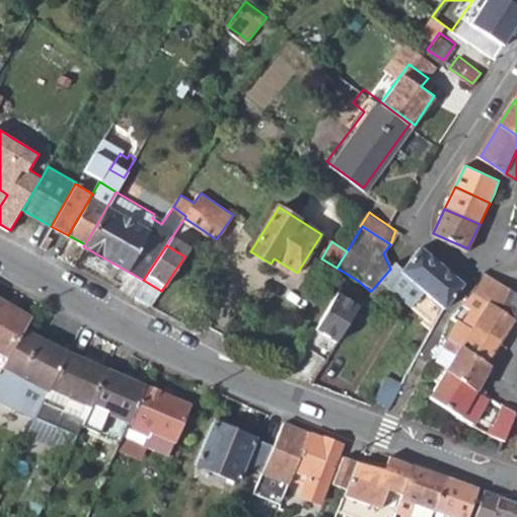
[(423,289),(445,307),(464,283),(420,245),(404,268),(396,262),(390,269),(371,291),(370,291),(359,309),(365,313),(370,306),(376,310),(390,290),(410,306),(423,289)]
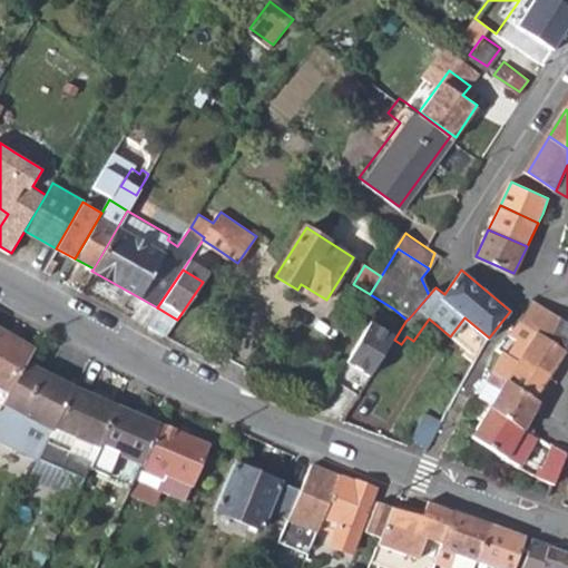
[(521,320),(567,350),(567,320),(534,297),(521,320)]
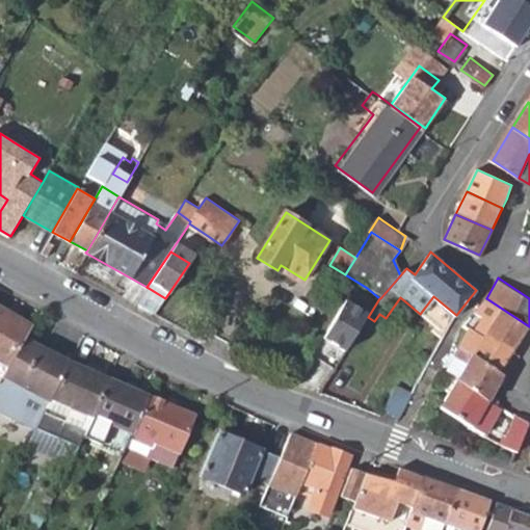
[(372,299),(361,292),(345,320),(356,326),(372,299)]
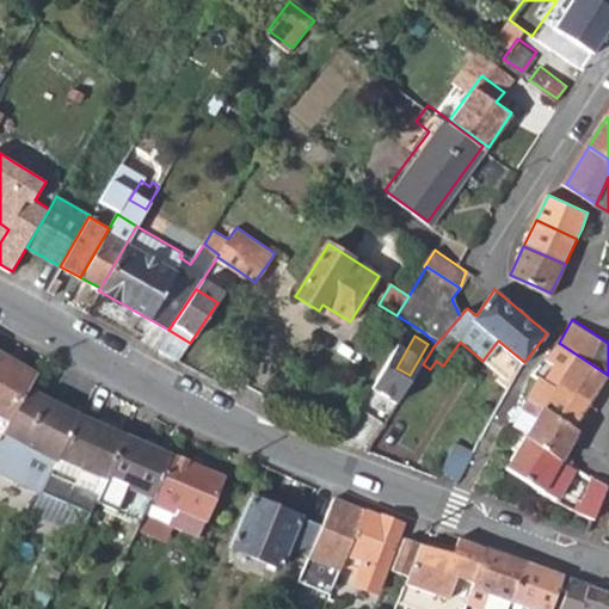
[(608,375),(559,343),(546,360),(555,365),(547,381),(558,388),(560,382),(591,404),(608,379),(608,375)]
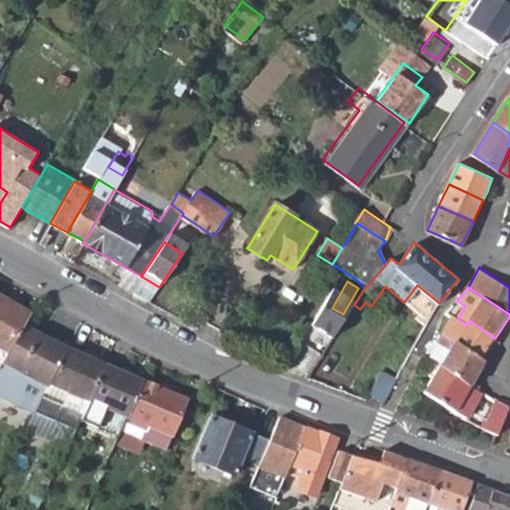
[(0,364),(23,326),(32,312),(0,293),(0,364)]
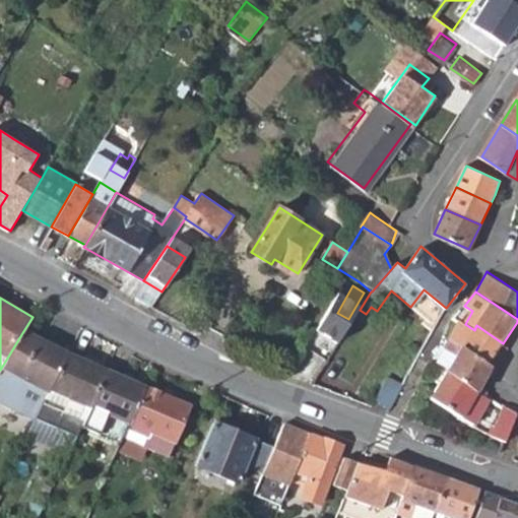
[(476,325),(474,330),(465,324),(460,321),(449,340),(489,366),(503,343),(476,325)]
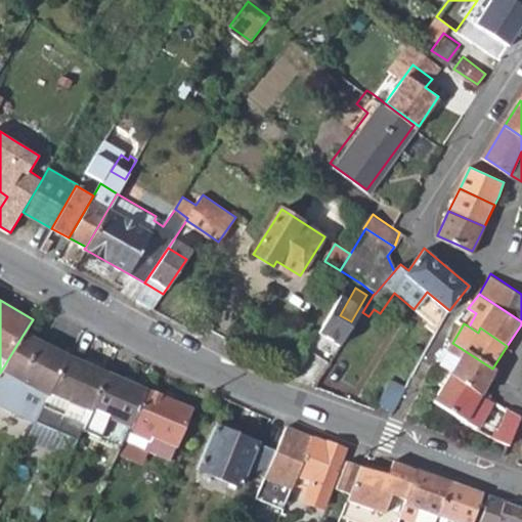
[(0,373),(0,377),(50,401),(52,395),(71,354),(24,334),(0,373)]
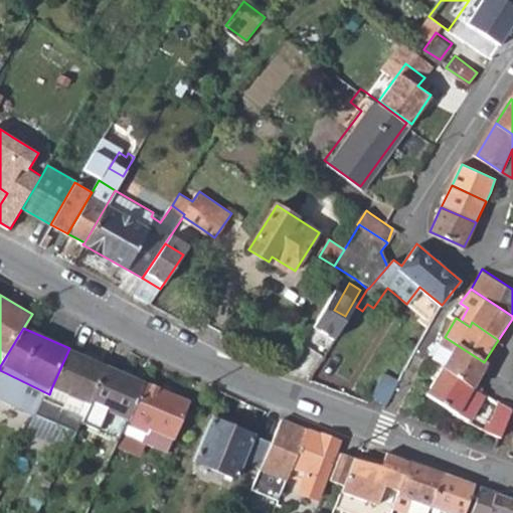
[(452,352),(444,366),(474,387),(488,365),(484,362),(445,337),(440,344),(452,352)]
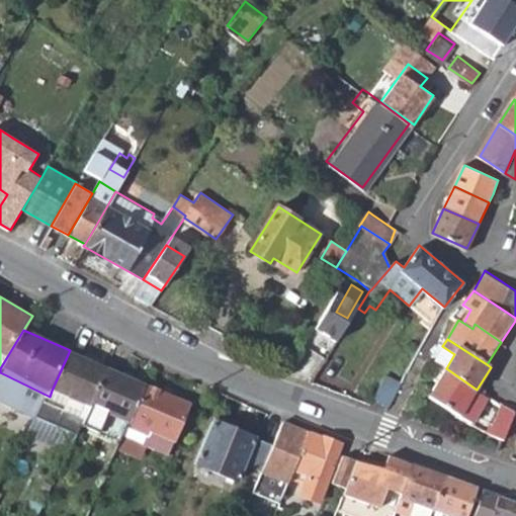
[(433,360),(446,368),(454,354),(442,346),(433,360)]
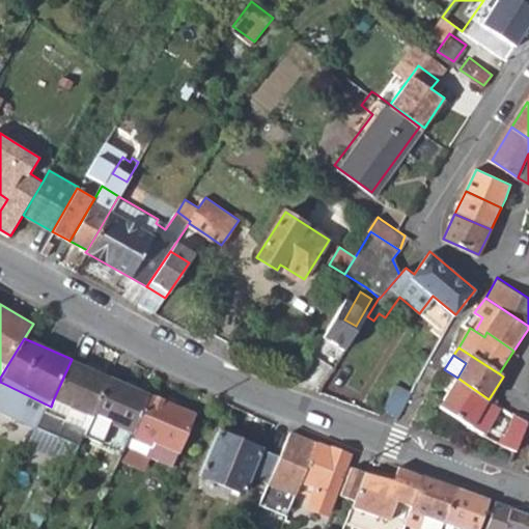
[(53,400),(94,419),(113,377),(72,359),(53,400)]
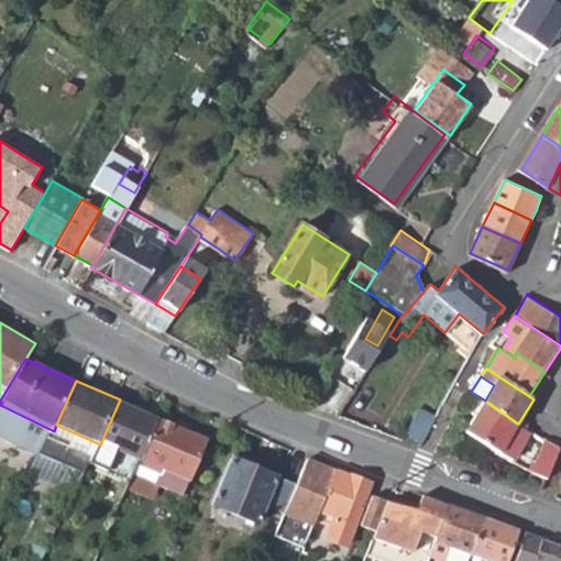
[(91,462),(132,480),(140,461),(158,416),(120,399),(100,444),(97,451),(91,462)]
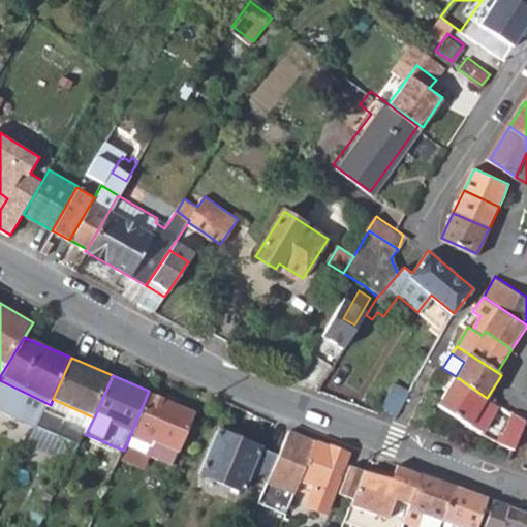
[(485,433),(499,406),(487,398),(456,376),(438,405),(459,420),(467,426),(485,433)]
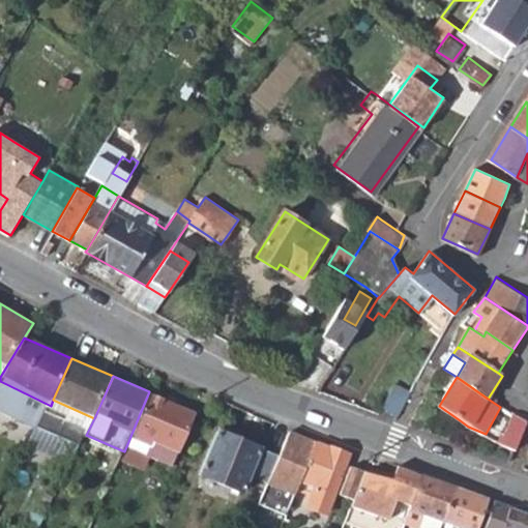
[(385,406),(400,415),(413,390),(400,382),(385,406)]
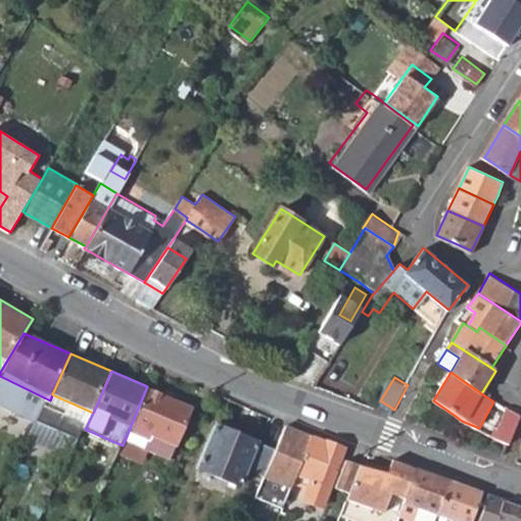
[(192,406),(147,386),(130,428),(149,437),(146,446),(154,451),(160,436),(177,442),(192,406)]
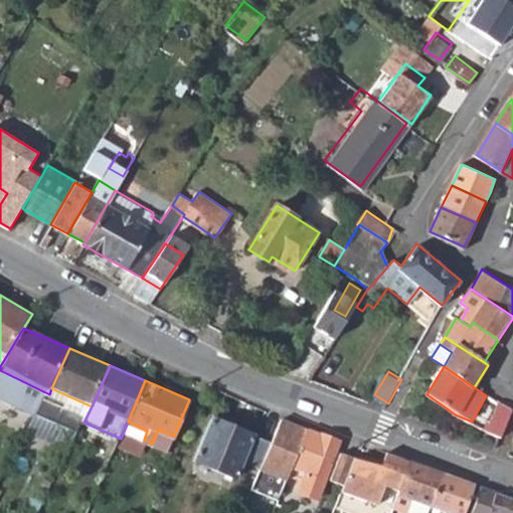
[(43,405),(83,422),(89,412),(92,406),(51,388),(49,394),(43,405)]
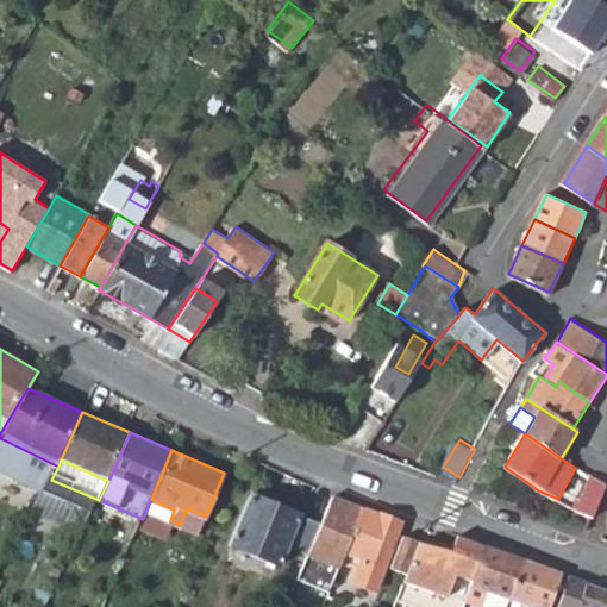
[(606,486),(601,483),(583,509),(600,517),(606,505),(606,486)]
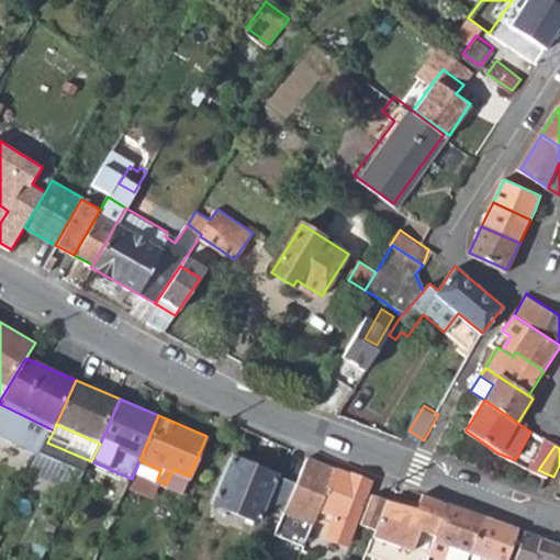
[(269,502),(288,510),(299,482),(233,456),(213,503),(260,522),(269,502)]
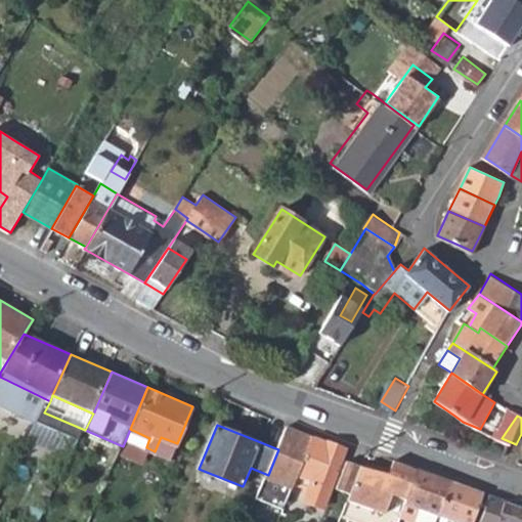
[(314,437),(287,425),(278,449),(268,475),(261,490),(288,503),(299,476),(302,469),(314,437)]
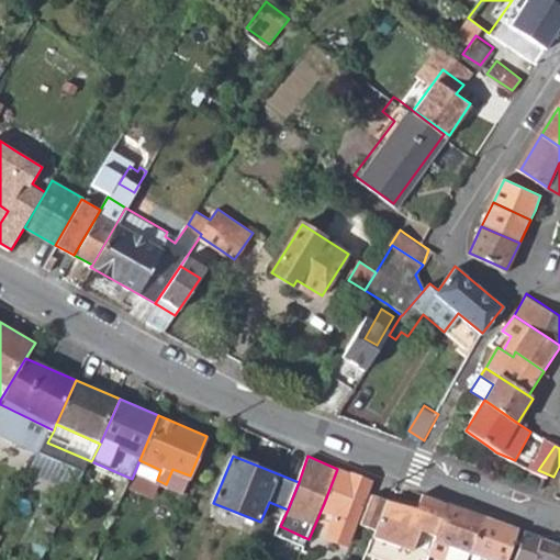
[(345,547),(367,492),(370,481),(337,468),(337,469),(324,503),(321,511),(334,516),(325,538),(345,547)]
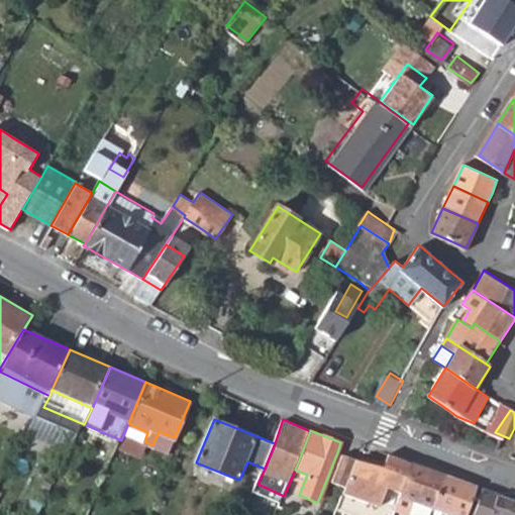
[(391,488),(403,493),(414,464),(390,453),(384,467),(357,460),(346,488),(344,493),(383,507),(391,488)]
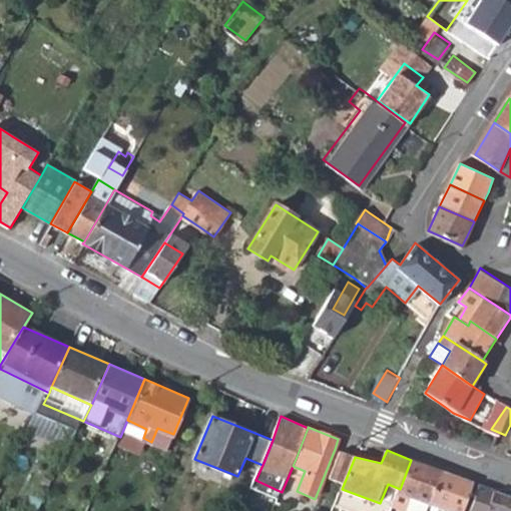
[(330,478),(344,484),(355,457),(341,452),(330,478)]
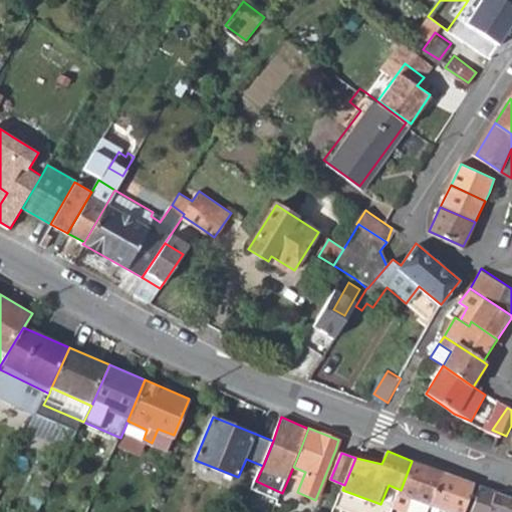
[(412,500),(432,507),(444,473),(412,461),(401,490),(395,505),(408,510),(412,500)]
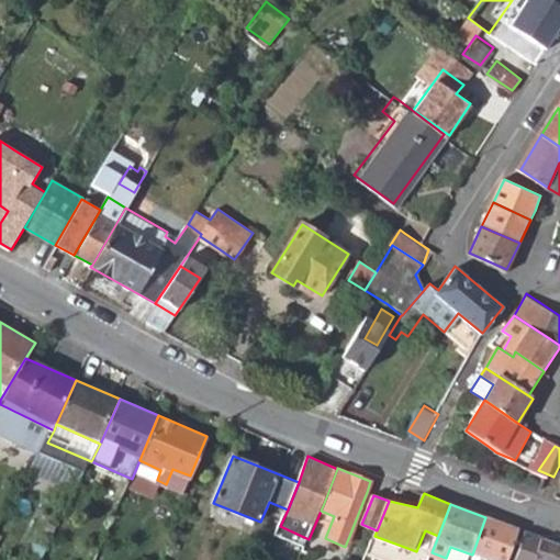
[(472,555),(489,559),(508,559),(521,529),(485,517),(472,555)]
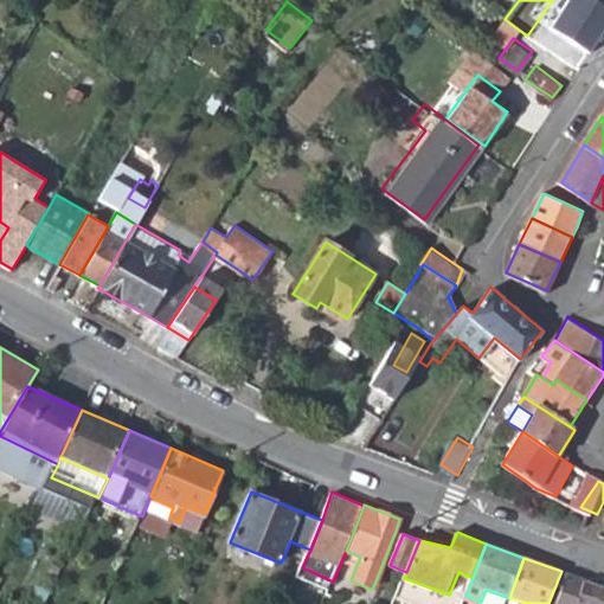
[(558,603),(603,603),(603,586),(586,582),(567,576),(558,603)]
